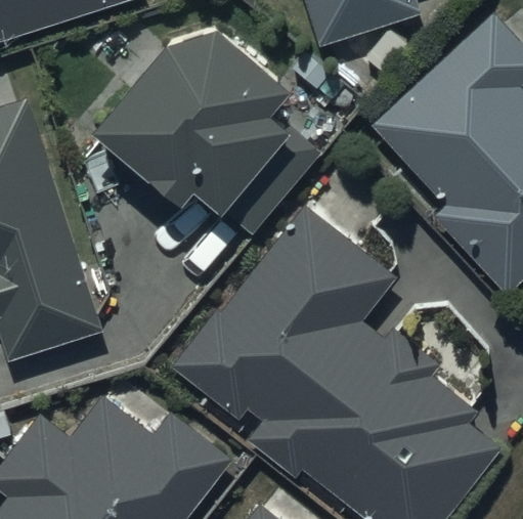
[(0,41),(125,0),(0,0),(0,41)]
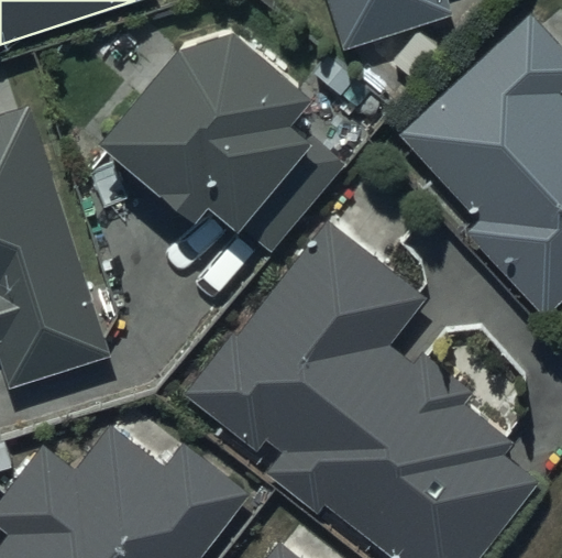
[(324,0),(341,50),(449,15),(444,0),(324,0)]
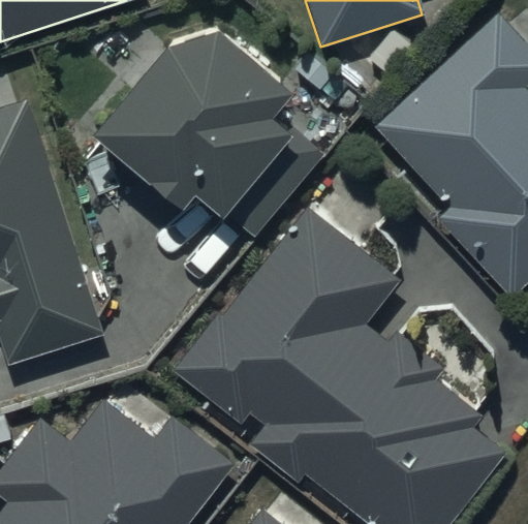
[(527,41),(501,12),(374,126),(446,207),(436,216),(510,298),(527,282),(527,90),(525,87),(527,83),(527,41)]
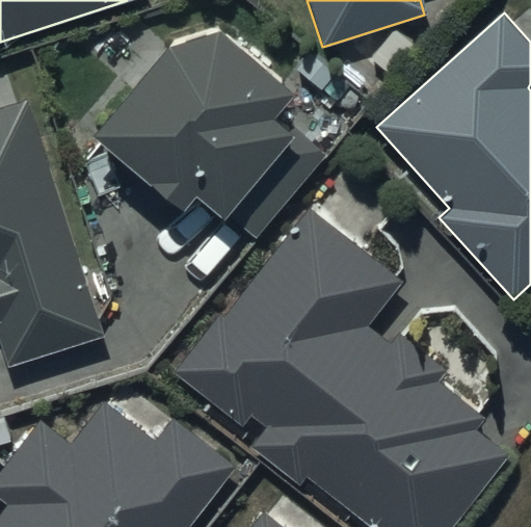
[(169,37),(94,130),(183,206),(195,191),(224,216),(227,213),(257,238),(325,157),(272,112),(294,86),(220,24),(169,37)]
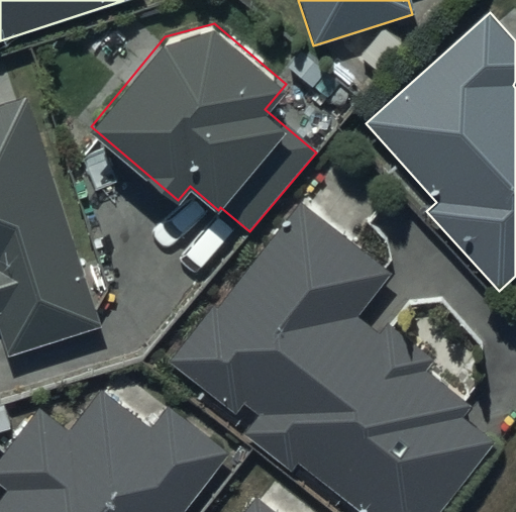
[(26,97),(0,105),(0,330),(8,357),(101,328),(26,97)]
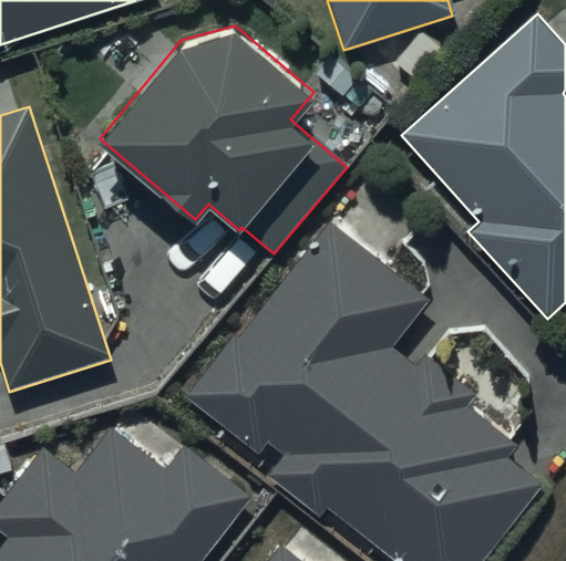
[(330,221),(185,397),(257,455),(268,440),(283,453),(266,474),(317,516),(325,506),(392,560),(481,560),(538,489),(504,461),(515,447),(466,408),(474,397),(424,357),(417,369),(390,346),(428,300),(330,221)]
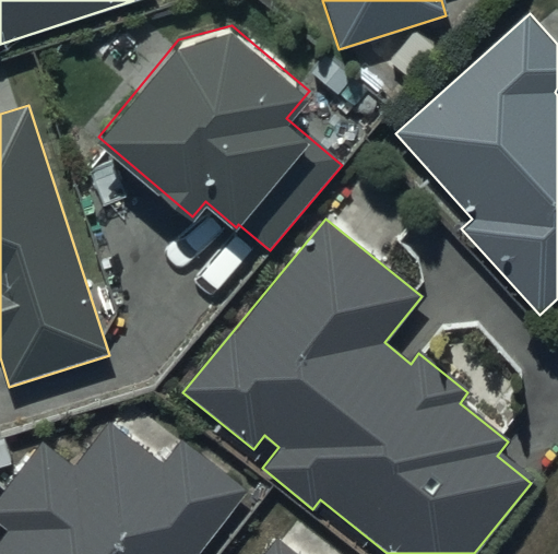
[(0,525),(7,531),(0,539),(0,553),(194,553),(247,488),(183,437),(177,445),(131,408),(115,427),(109,423),(75,466),(44,440),(0,496),(0,525)]
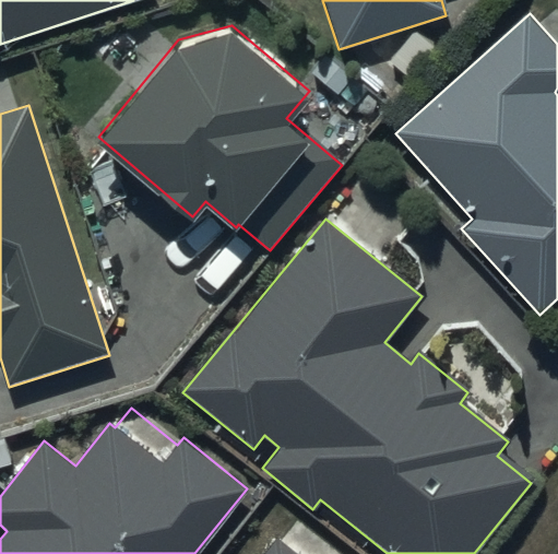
[(299,553),(277,537),(263,553),(299,553)]
